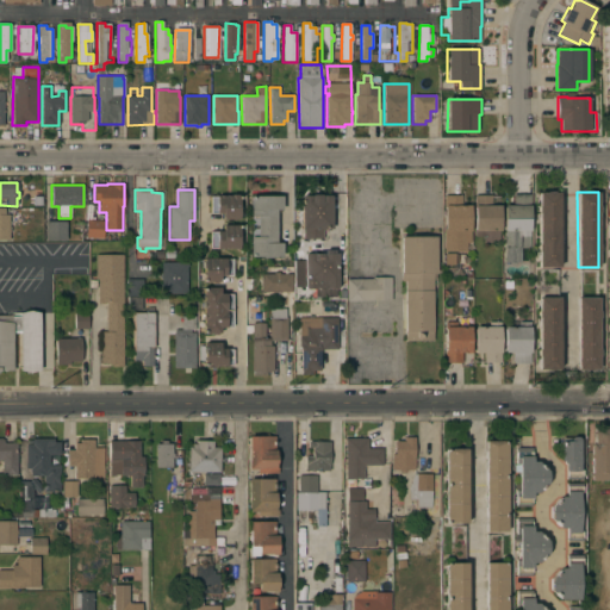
[(539,193),(559,193),(560,268),(539,268),(539,193)]
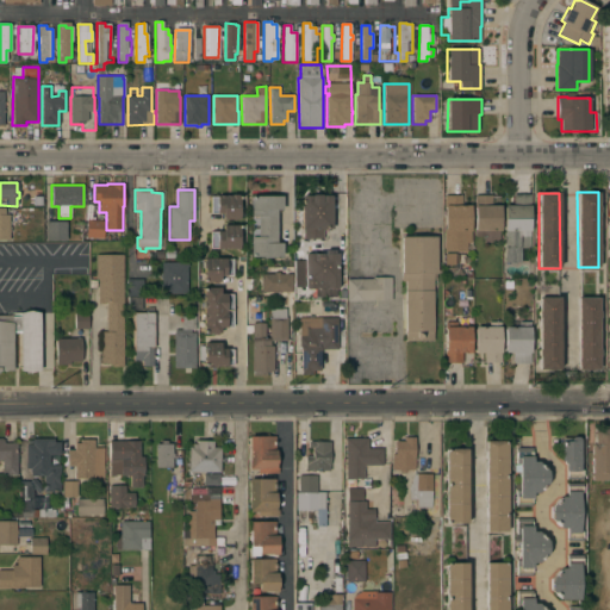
[(529,194),(529,248),(521,248),(521,263),(505,263),(505,231),(504,231),(504,206),(514,206),(514,194),(529,194)]
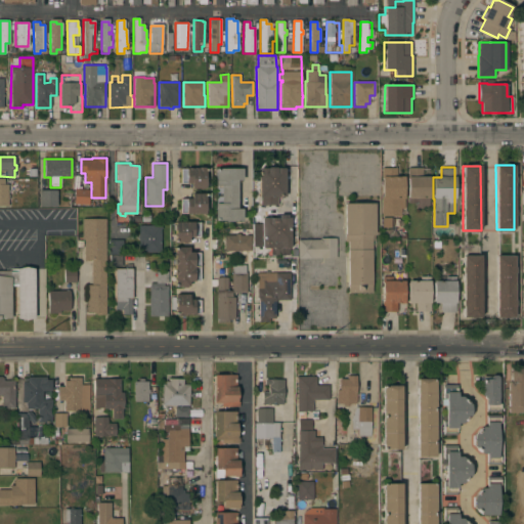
[(216,204),(221,204),(221,185),(215,185),(215,168),(243,169),(243,180),(237,180),(237,209),(243,209),(243,221),(215,221),(216,204)]
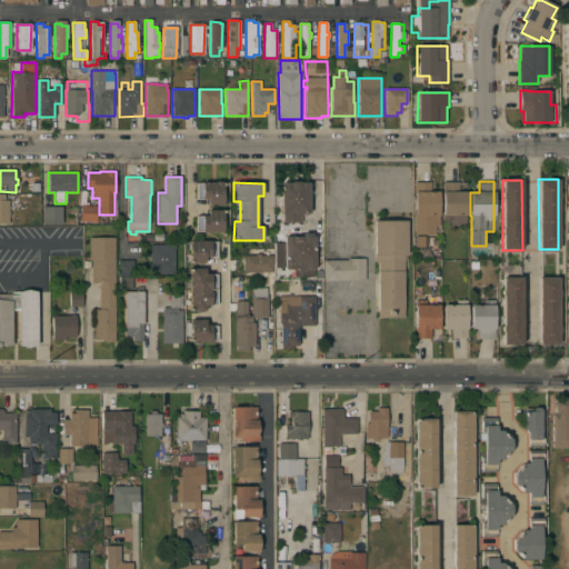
[(309,213),(301,213),(301,223),(282,223),(283,213),(281,213),(281,185),(282,183),(308,182),(309,185),(309,213)]
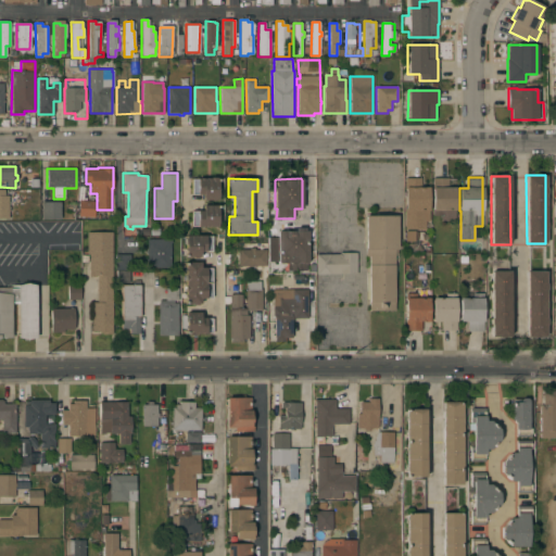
[(405,178),(421,178),(421,187),(429,187),(428,222),(425,222),(425,229),(405,229),(405,178)]
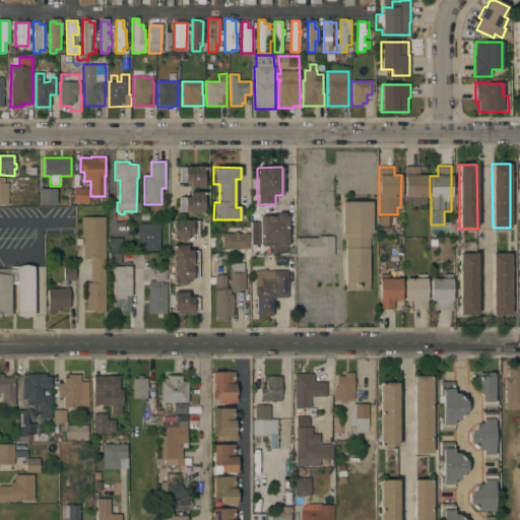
[(404,167),(419,167),(418,175),(427,175),(427,197),(414,197),(414,201),(404,201),(404,167)]
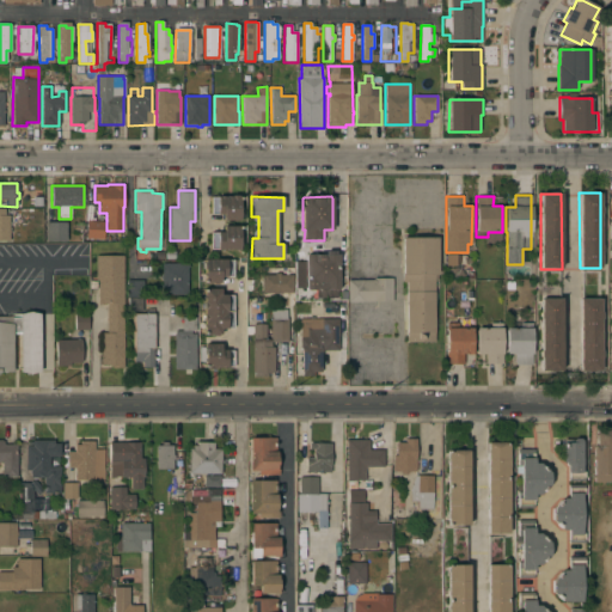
[(239,197),(239,219),(224,220),(224,214),(212,214),(212,197),(239,197)]
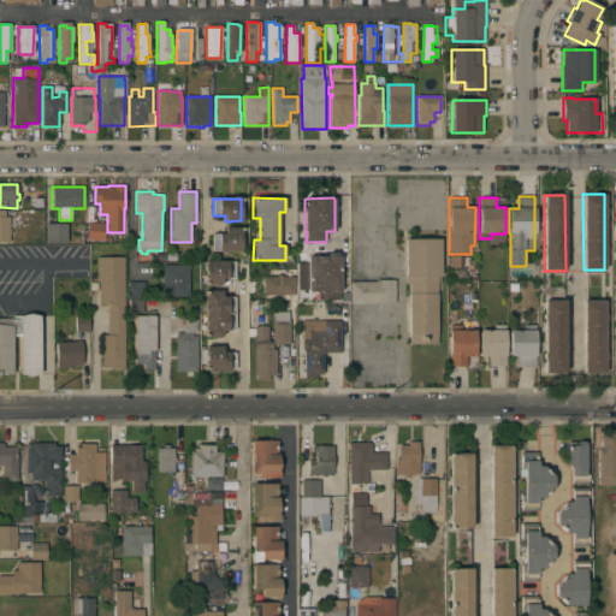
[(0,209),(5,209),(5,217),(10,217),(10,243),(0,243),(0,209)]
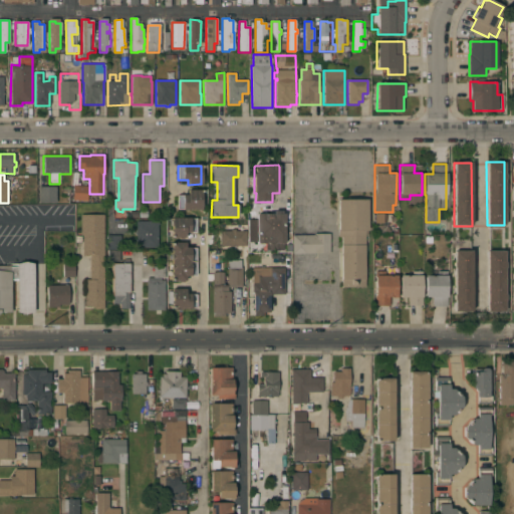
[(87,186),(87,201),(72,200),(73,185),(87,186)]
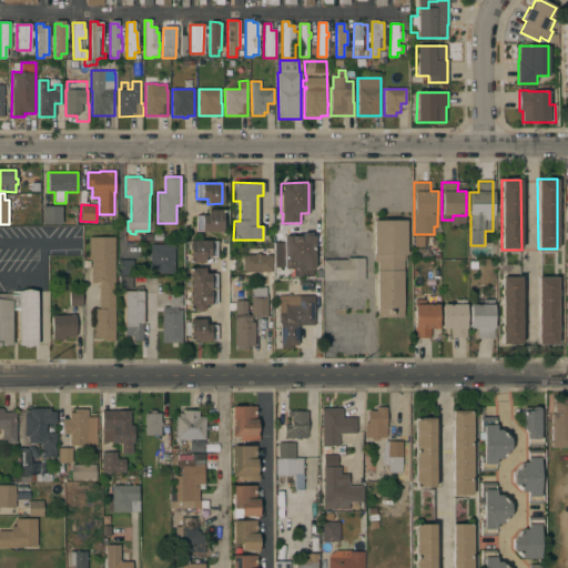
[(62,206),(62,224),(42,224),(42,206),(62,206)]
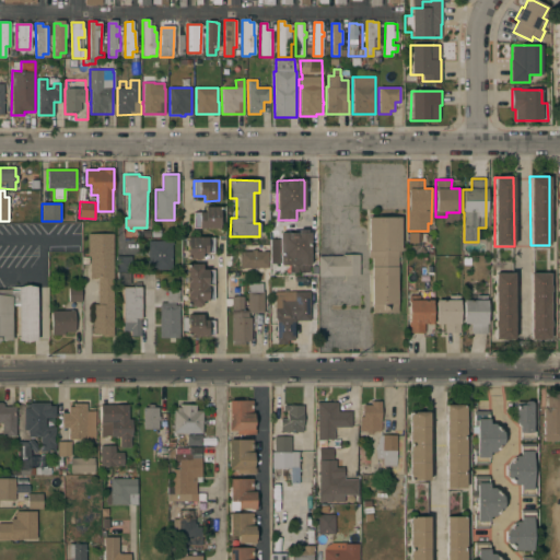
[(219,228),(194,228),(193,212),(205,212),(205,207),(219,207),(219,228)]
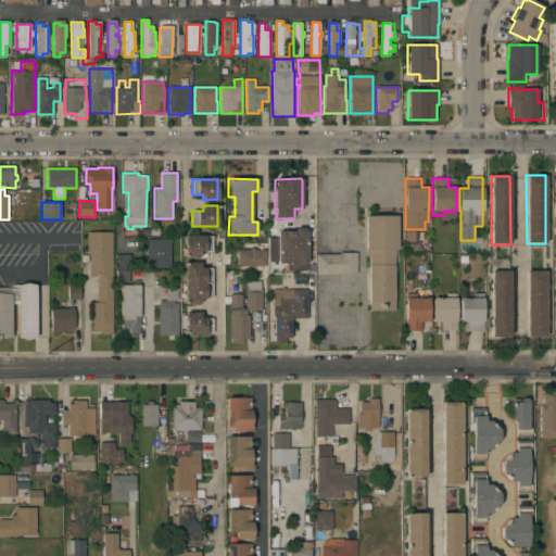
[(368,256),(365,256),(365,216),(397,216),(397,250),(394,250),(394,311),(368,311),(368,256)]
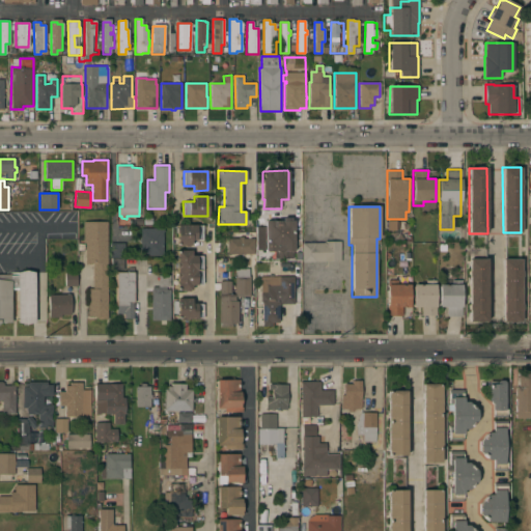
[(294,221),(294,251),(284,251),(284,249),(275,249),(274,252),(267,252),(264,250),(264,222),(267,221),(294,221)]
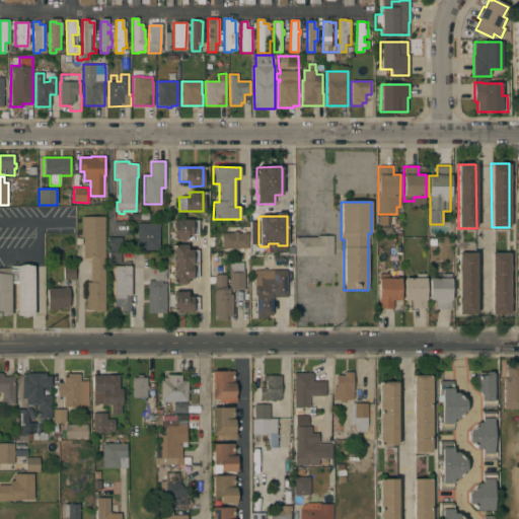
[(104,312),(94,312),(94,309),(85,309),(85,283),(90,283),(90,257),(83,257),(83,238),(81,238),(81,217),(104,217),(104,312)]
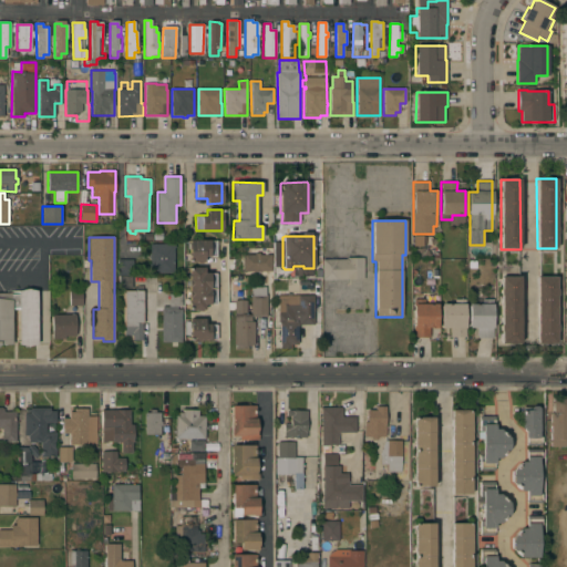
[(216,241),(216,256),(209,256),(209,257),(205,257),(204,263),(189,263),(189,240),(216,241)]
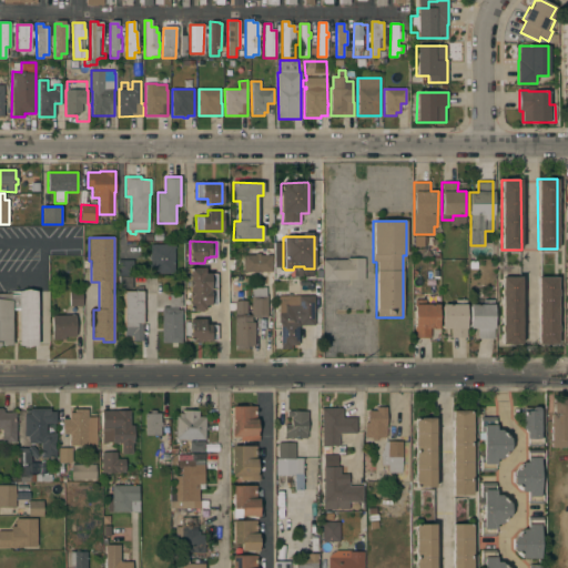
[(150,244),(175,245),(174,274),(150,274),(150,244)]
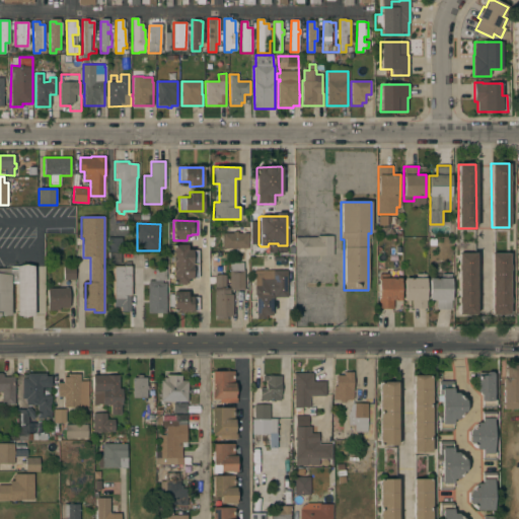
[(222,233),(233,233),(233,231),(237,231),(237,233),(248,233),(248,248),(222,248),(222,233)]
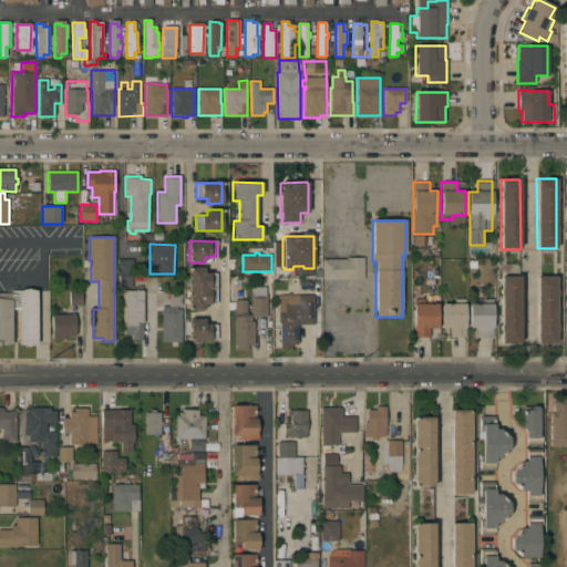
[(363,280),(322,280),(322,259),(346,259),(346,258),(363,258),(363,280)]
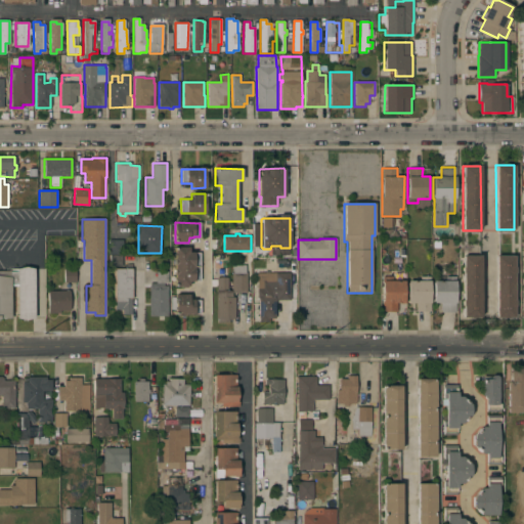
[(123,241),(123,254),(107,254),(108,241),(123,241)]
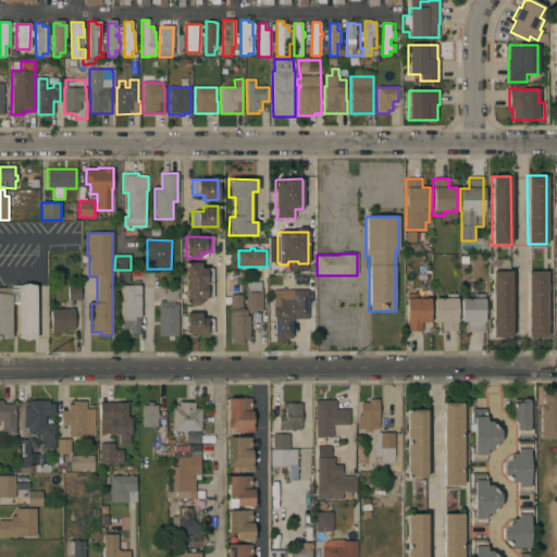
[(200,268),(206,268),(206,269),(212,269),(212,298),(206,298),(206,299),(201,299),(201,305),(186,305),(186,262),(200,262),(200,268)]
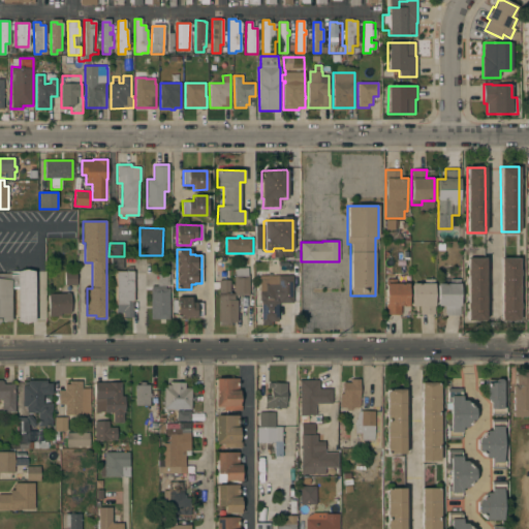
[(123,257),(123,270),(111,269),(111,257),(123,257)]
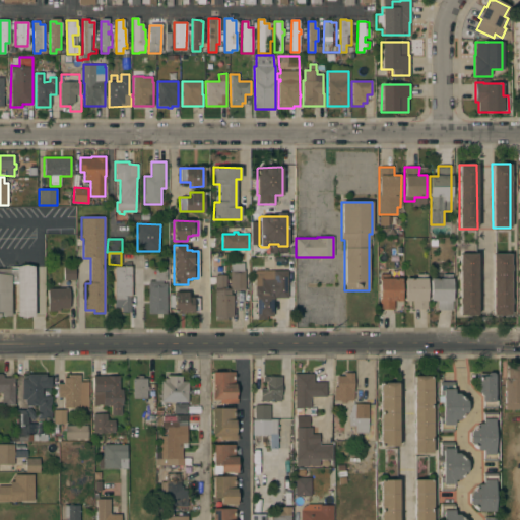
[(459,254),(477,254),(477,315),(459,315),(459,254)]
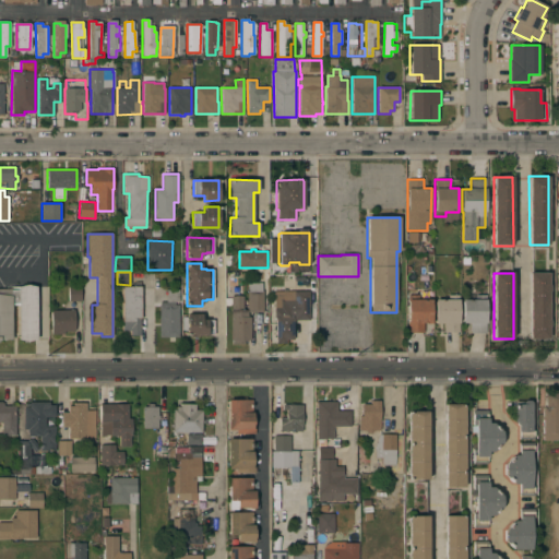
[(528,273),(548,273),(548,339),(528,339),(528,273)]
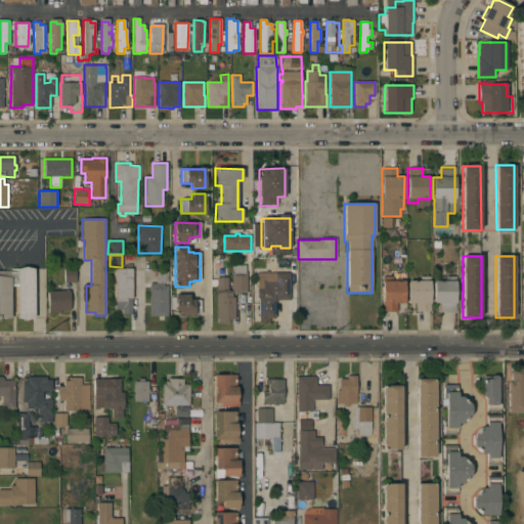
[(234,319),(229,319),(229,322),(217,322),(217,319),(216,319),(216,277),(227,277),(227,291),(231,291),(231,272),(232,272),(232,265),(246,265),(246,272),(247,272),(247,293),(231,293),(231,298),(234,298),(234,319)]
